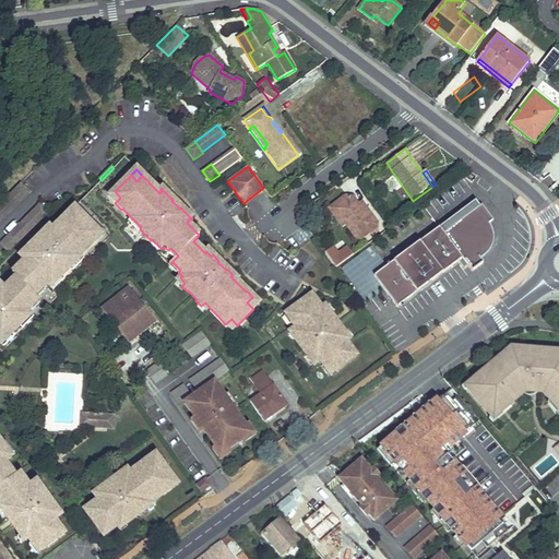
[(115,191),(109,197),(115,203),(120,198),(115,191)]
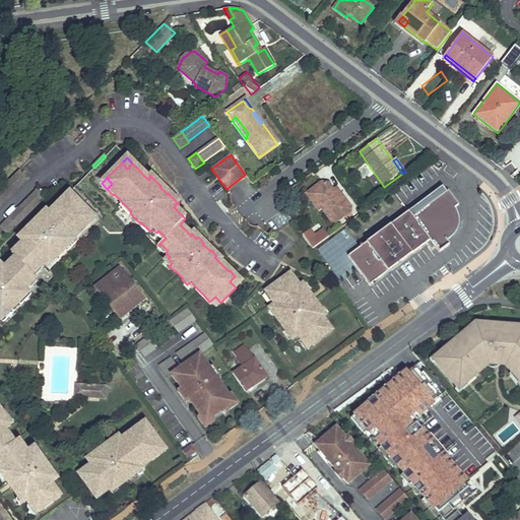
[(349,207),(339,194),(336,197),(331,190),(326,184),(319,183),(313,188),(311,195),(316,201),(311,205),(317,212),(320,210),(329,222),(333,223),(347,213),(349,207)]
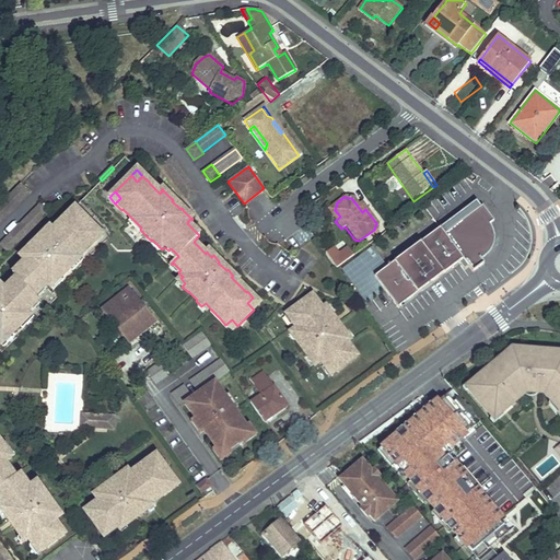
[(181,209),(182,208),(173,200),(173,201),(172,200),(172,201),(181,209)]
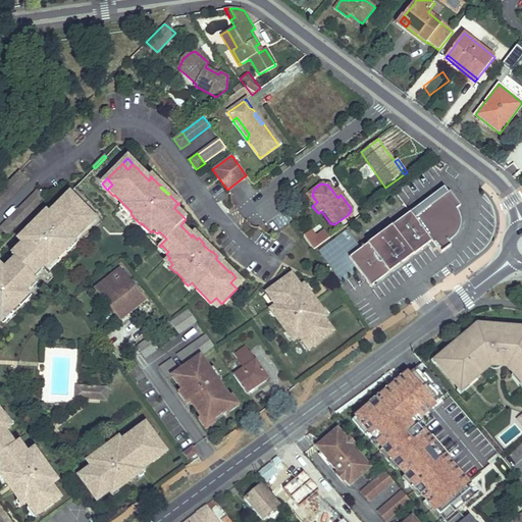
[(312,196),(314,189),(304,195),(312,206),(317,202),(312,196)]
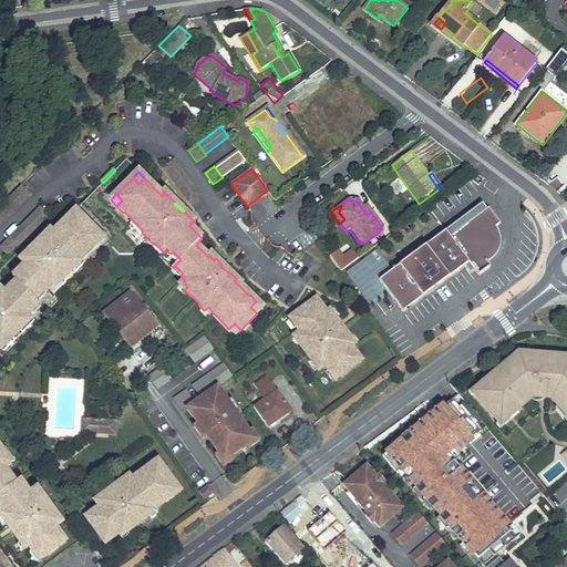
[(370,212),(366,205),(361,207),(367,215),(370,212)]
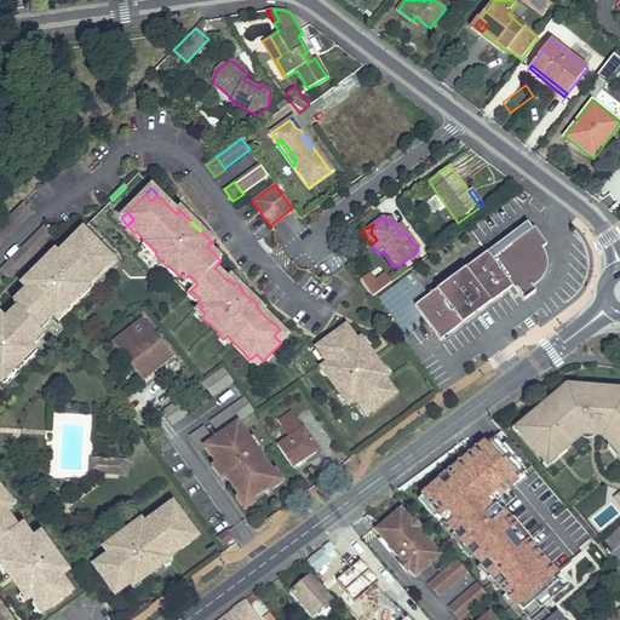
[(549,246),(535,228),(494,259),(512,285),(526,302),(538,292),(533,287),(535,287),(538,285),(540,283),(543,281),(544,279),(546,275),(547,273),(547,270),(549,267),(549,263),(549,260),(547,257),(546,254),(545,251),(544,250),(549,246)]
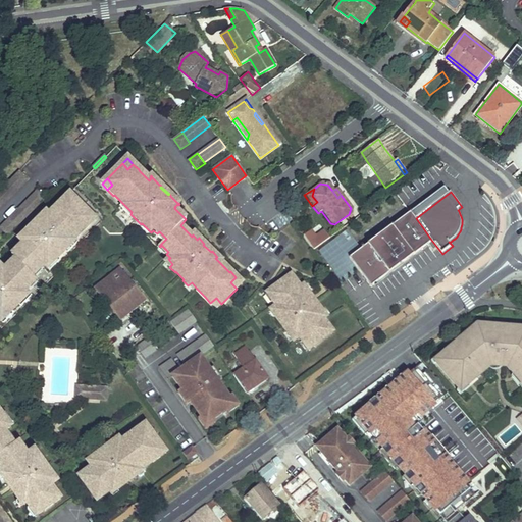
[(69,194),(63,200),(68,205),(74,199),(69,194)]
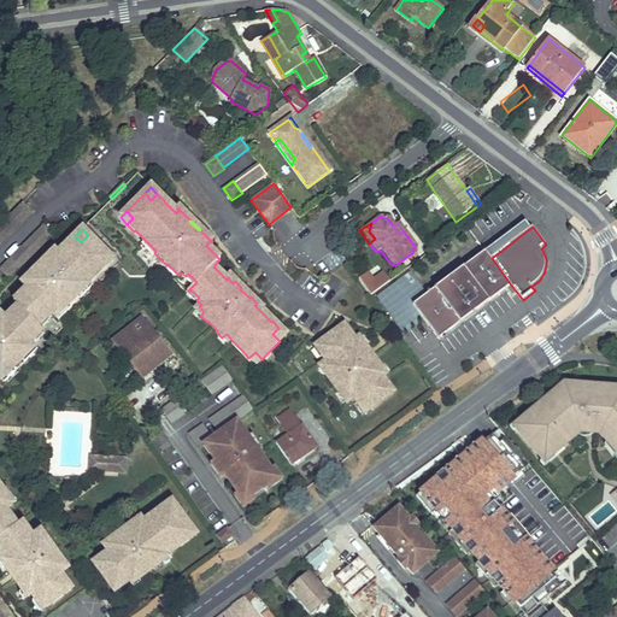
[(573,251),(581,247),(573,230),(564,234),(573,251)]
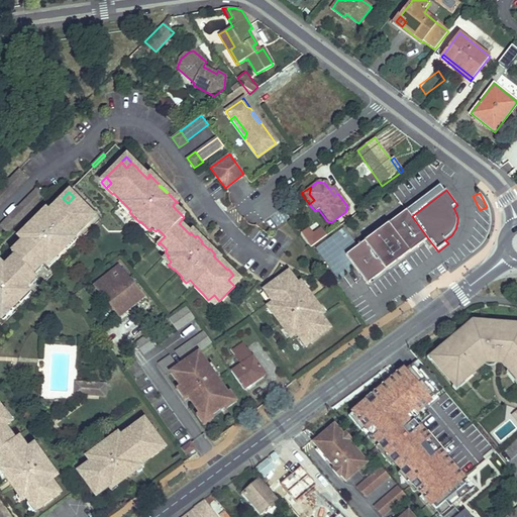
[(0,318),(1,318),(0,317),(8,310),(9,311),(19,301),(18,300),(27,291),(25,289),(28,286),(26,284),(34,276),(32,275),(32,274),(30,272),(37,266),(39,268),(43,264),(45,266),(54,256),(56,259),(66,247),(65,246),(73,237),(82,228),(83,229),(88,223),(83,218),(89,212),(74,197),(68,203),(63,198),(57,204),(58,204),(47,214),(45,212),(46,211),(45,210),(43,211),(44,211),(36,219),(34,220),(35,221),(36,221),(28,229),(28,228),(27,227),(26,229),(18,237),(18,236),(17,238),(18,239),(19,238),(22,240),(21,241),(22,242),(11,253),(14,256),(4,268),(2,267),(2,268),(0,266),(0,264),(0,318)]
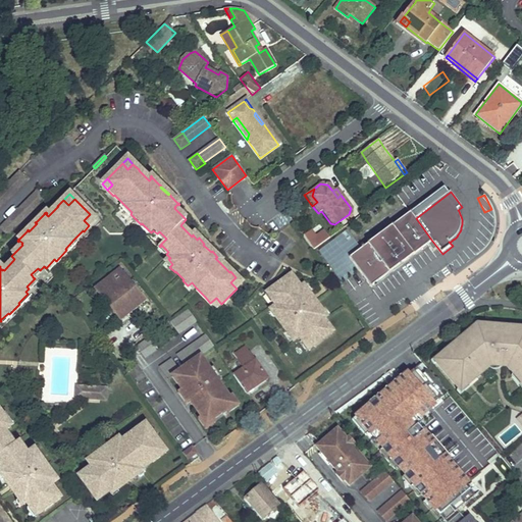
[(123,204),(122,206),(131,214),(132,212),(123,204)]
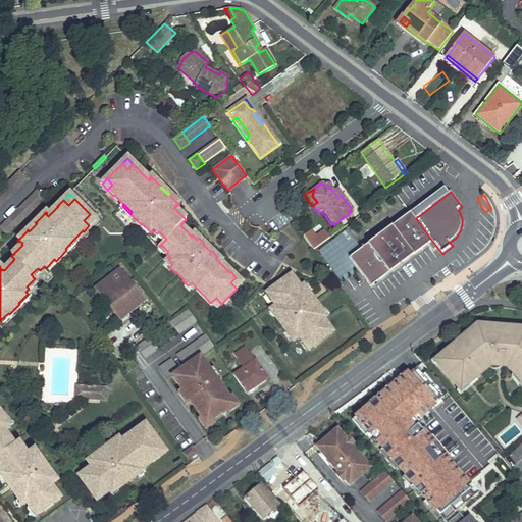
[(416,218),(409,210),(348,255),(360,272),(370,285),(431,240),(416,218)]
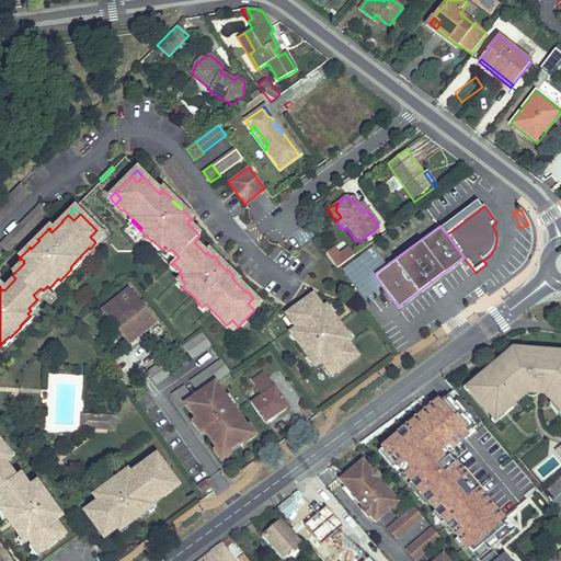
[(90,237),(95,242),(102,236),(96,230),(90,237)]
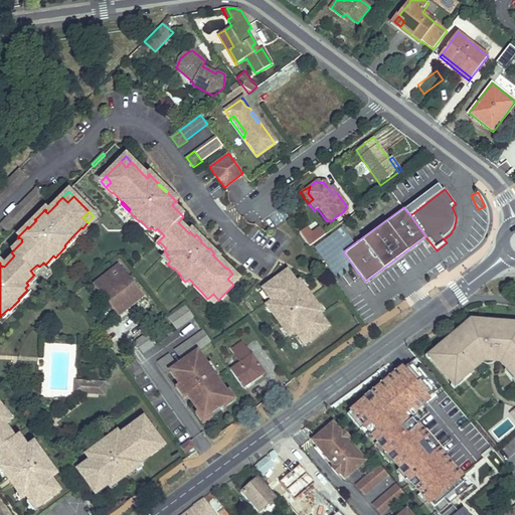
[(35,220),(34,219),(27,226),(28,227),(28,228),(36,220),(35,220)]
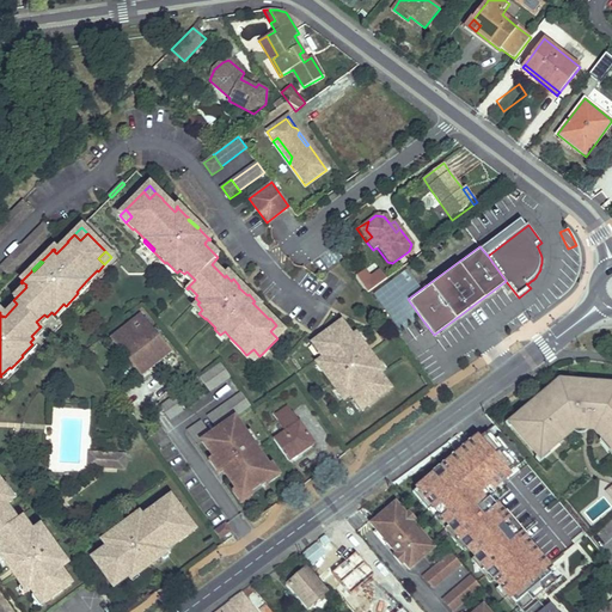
[(166,262),(165,263),(176,274),(177,273),(166,262)]
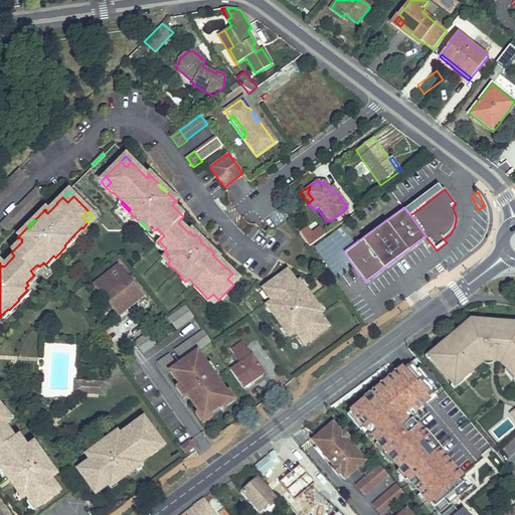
[(307,227),(299,232),(309,246),(324,234),(318,226),(310,231),(307,227)]
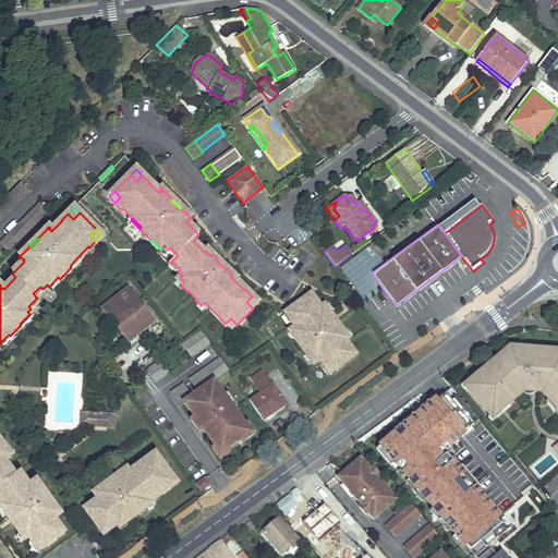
[(170,247),(168,250),(176,257),(178,255),(170,247)]
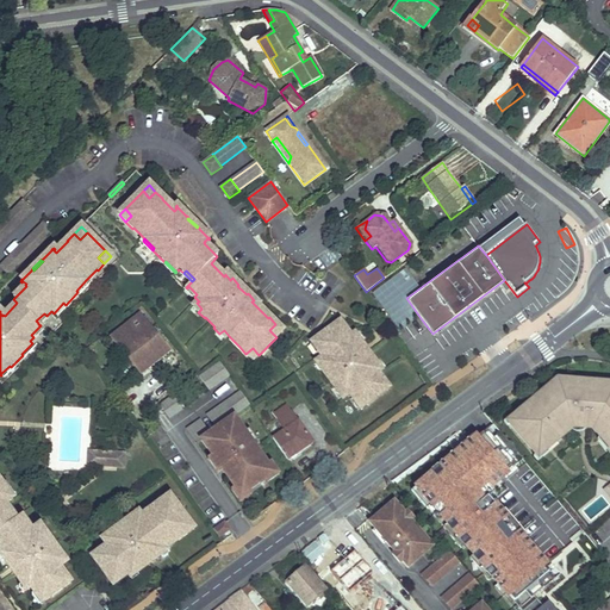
[(76,291),(78,292),(87,282),(86,280),(76,291)]
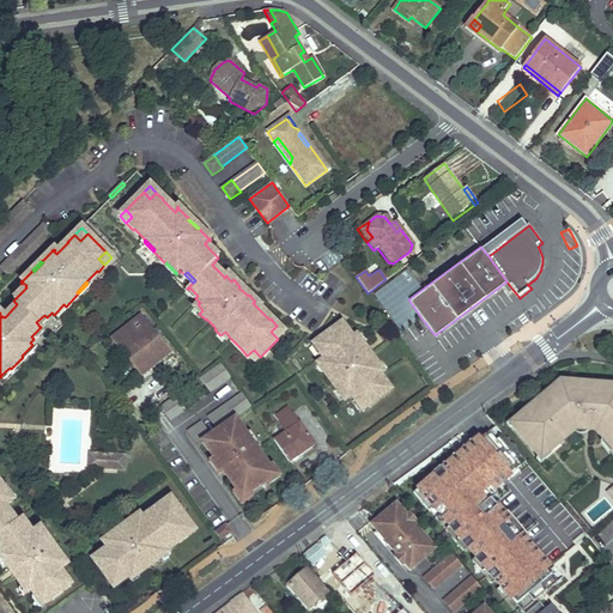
[(187,289),(187,290),(195,298),(198,296),(189,287),(188,290),(187,289)]
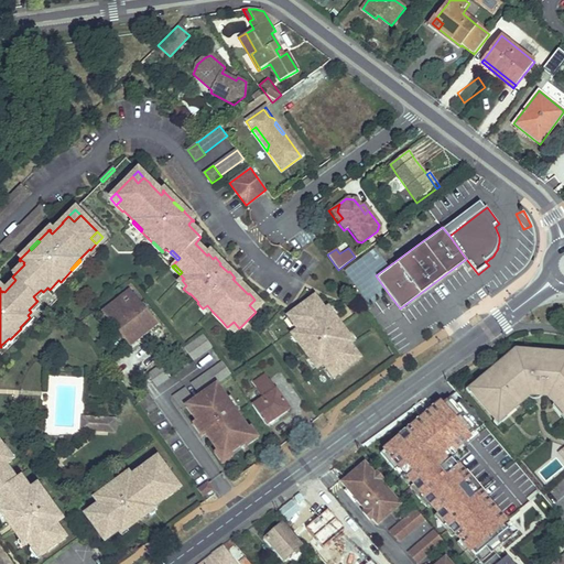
[(50,290),(51,291),(61,282),(58,280),(50,290)]
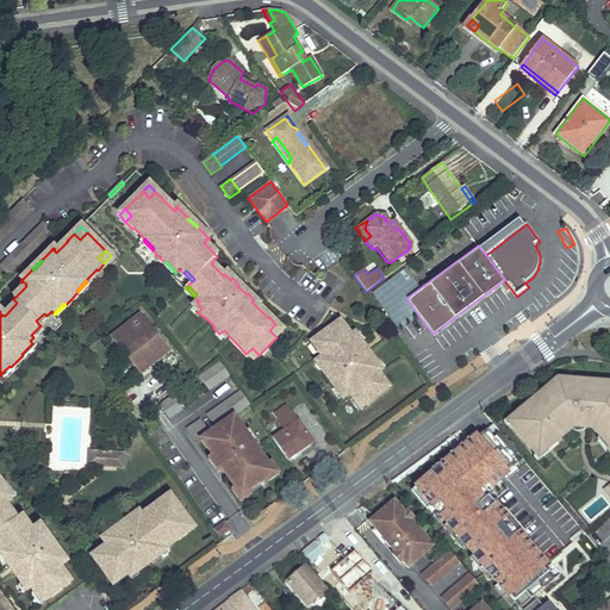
[(38,323),(38,324),(47,316),(44,313),(36,321),(38,323)]
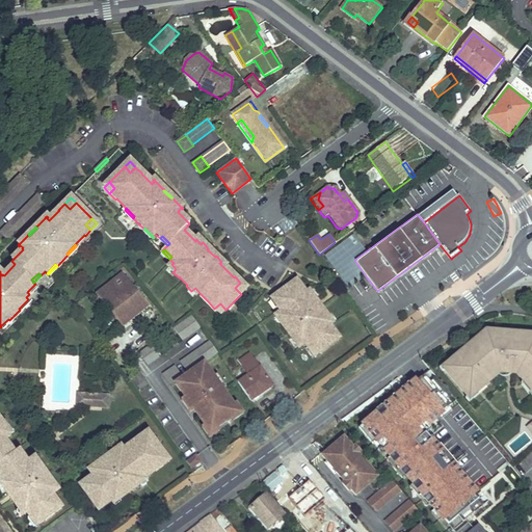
[(122,274),(96,295),(121,328),(149,307),(122,274)]
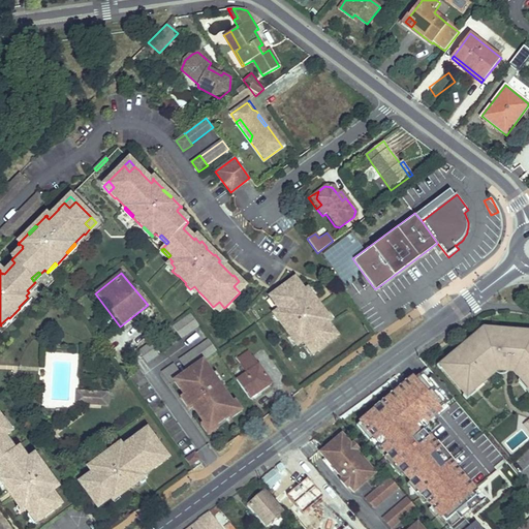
[(303,342),(306,346),(309,344),(315,352),(337,336),(328,323),(330,322),(325,317),(327,316),(322,310),(321,310),(315,302),(316,301),(311,294),(309,296),(306,290),(305,291),(294,279),(273,296),(279,304),(276,305),(279,310),(277,311),(281,316),(278,319),(282,325),(283,324),(289,334),(288,335),(293,341),(297,338),(301,343),(303,342)]
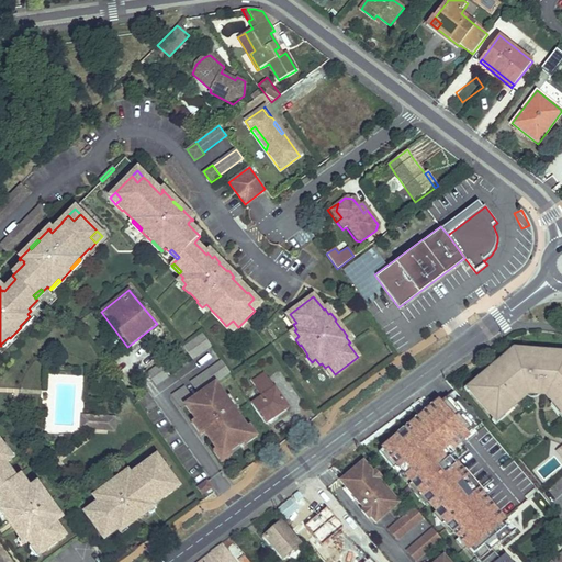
[(254,299),(248,304),(255,311),(260,305),(254,299)]
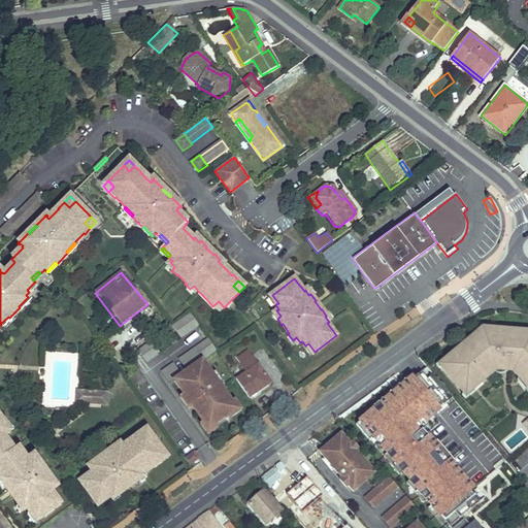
[(35,282),(27,290),(29,292),(37,284),(35,282)]
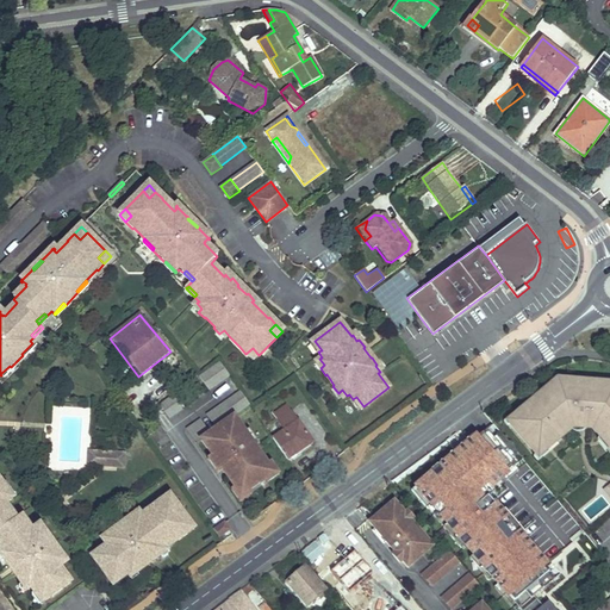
[(318,352),(322,350),(315,341),(311,342),(318,352)]
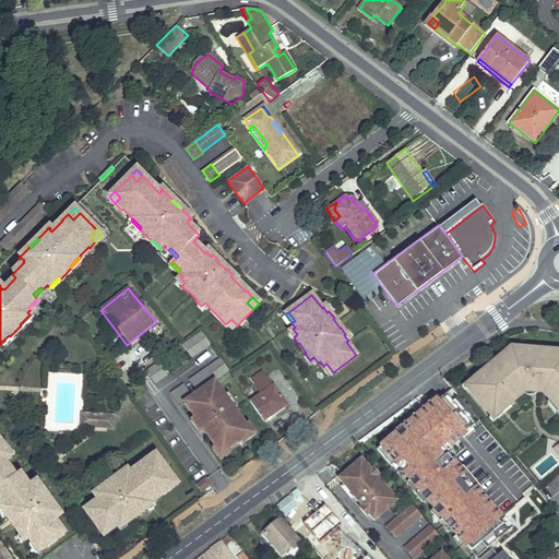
[(20,324),(21,325),(31,317),(30,314),(20,324)]
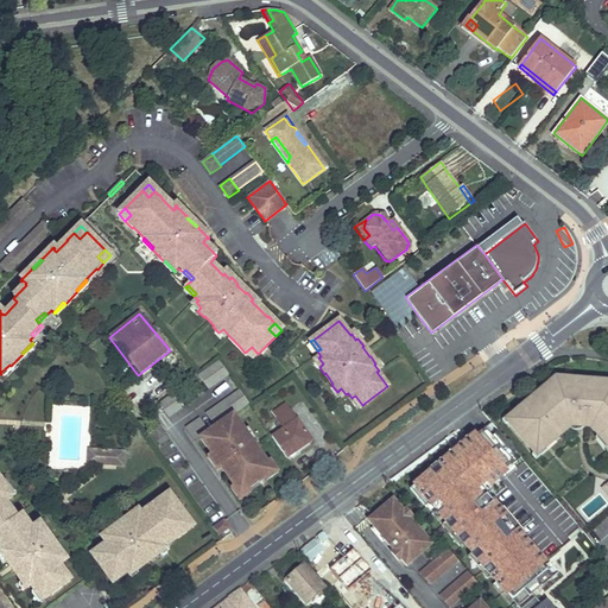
[(252,347),(245,353),(252,360),(258,354),(252,347)]
